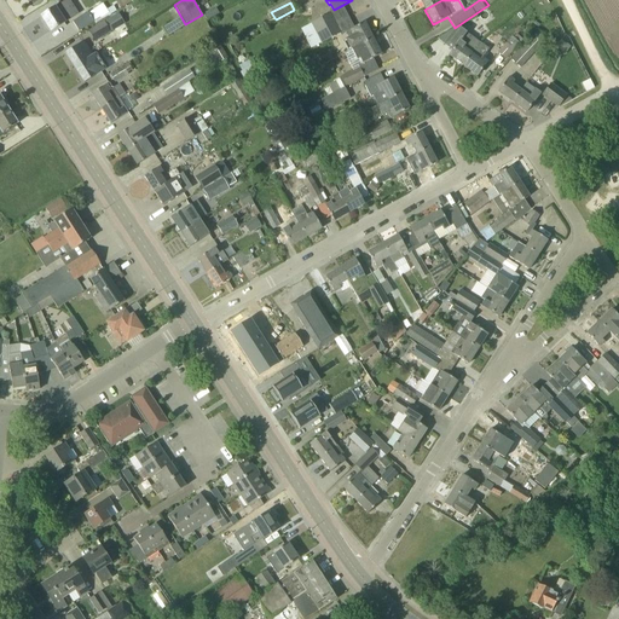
[(55,7),(51,10),(41,16),(51,32),(61,25),(70,19),(73,22),(79,30),(87,25),(88,27),(116,11),(113,5),(108,9),(105,10),(102,5),(88,13),(87,12),(77,18),(70,7),(65,11),(61,4),(55,9),(55,7)]
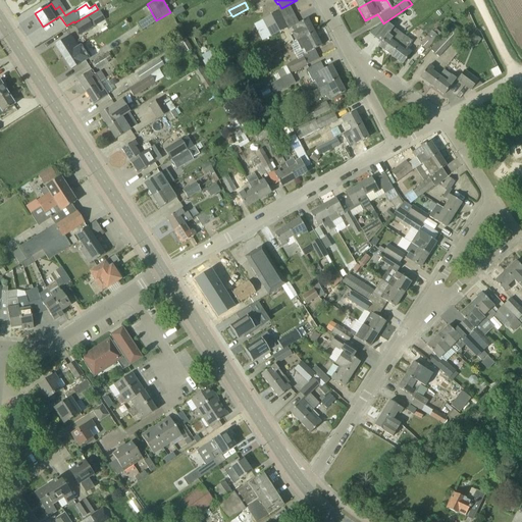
[(410,19),(414,11),(409,8),(404,15),(410,19)]
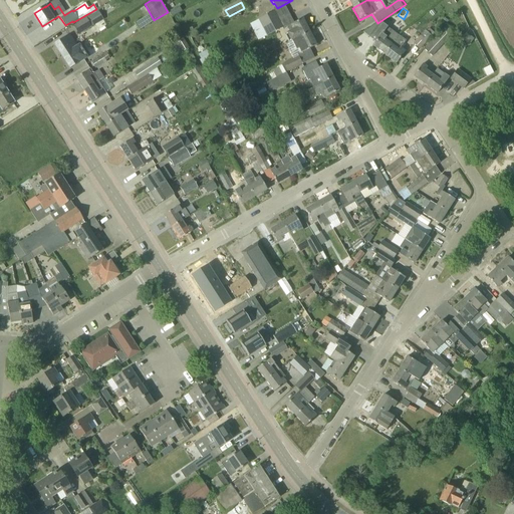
[(103,19),(98,11),(73,26),(78,34),(103,19)]
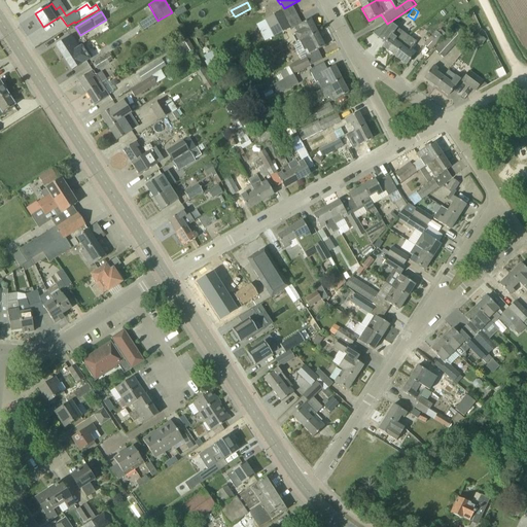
[(269,29),(285,21),(281,12),(265,21),(269,29)]
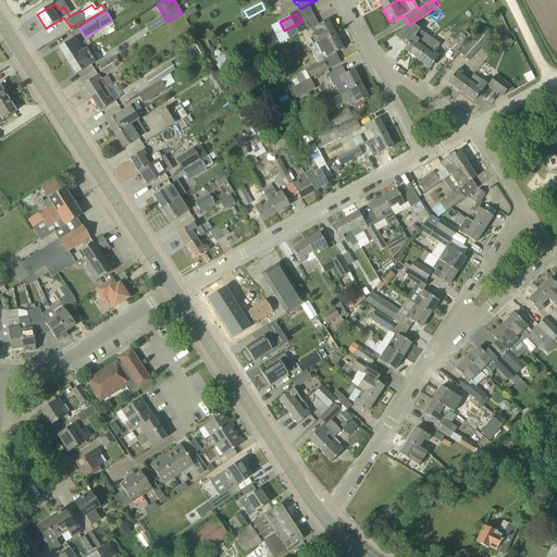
[(327,21),(311,29),(313,35),(308,37),(313,47),(316,45),(335,35),(327,21)]
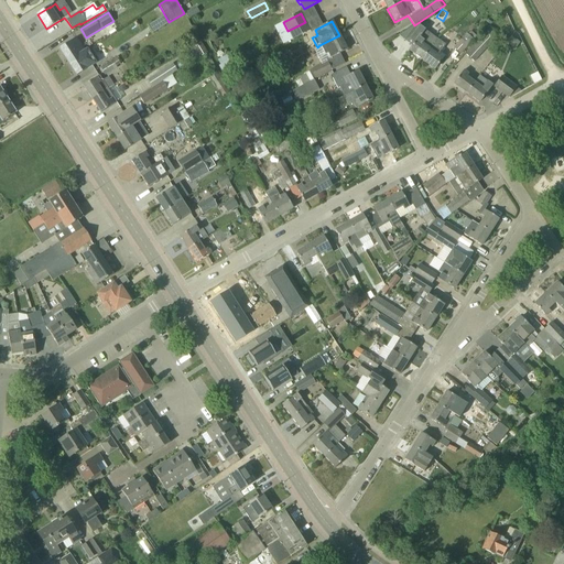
[(292,39),(310,30),(305,22),(288,31),(292,39)]
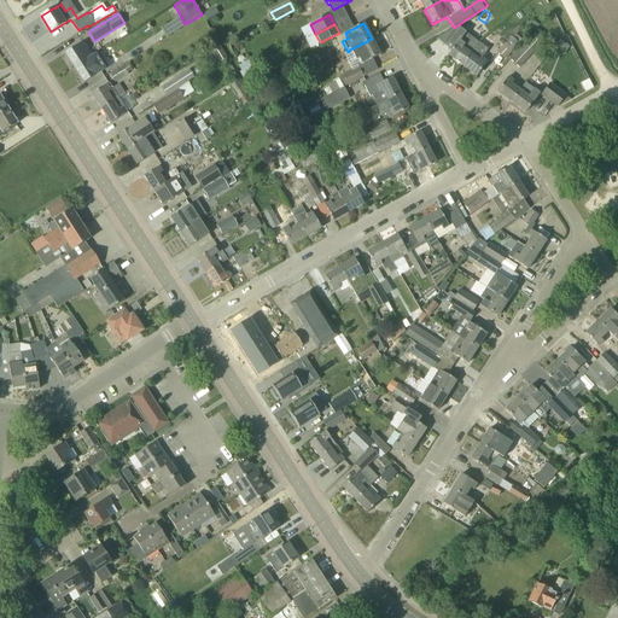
[(450,34),(443,44),(449,48),(452,51),(448,56),(461,65),(479,42),(456,27),(450,34)]
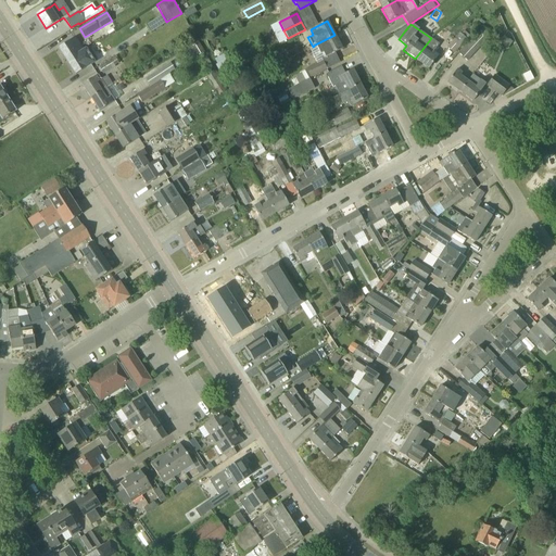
[(491,35),(481,27),(476,33),(478,35),(472,40),(471,39),(458,52),(467,61),(491,35)]
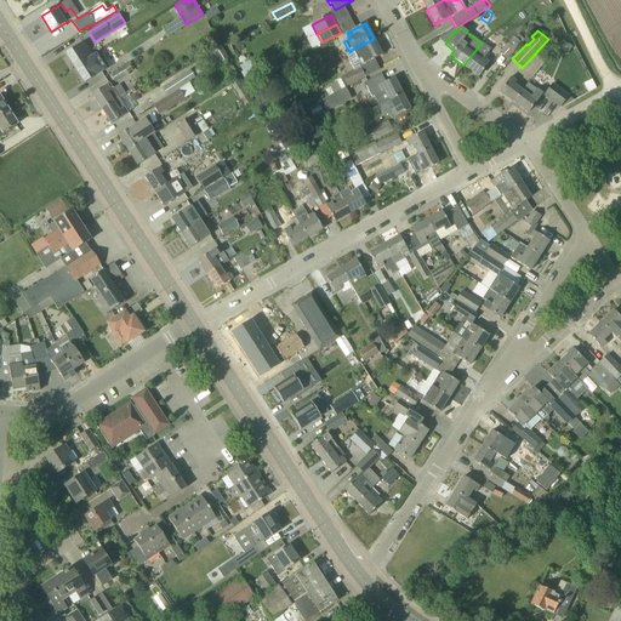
[(524,40),(518,34),(514,38),(513,36),(499,53),(506,60),(524,40)]
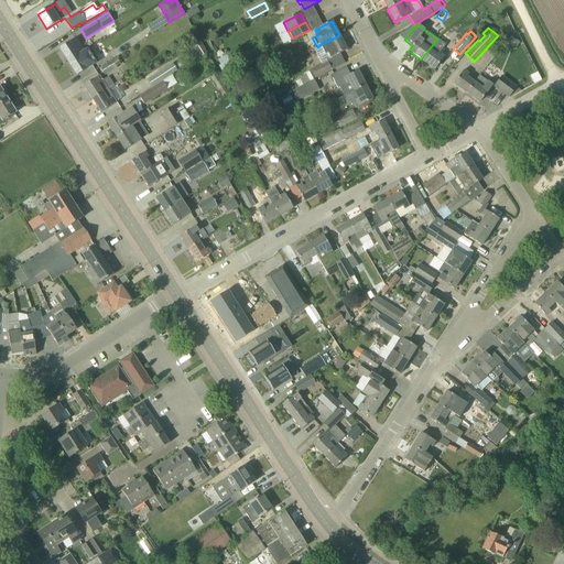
[(117,32),(110,35),(114,43),(120,39),(117,32)]
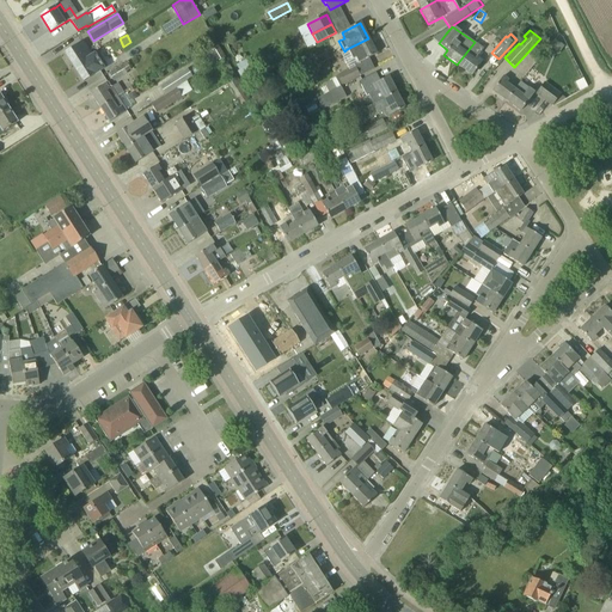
[(457,65),(471,75),(478,66),(482,61),(477,57),(488,43),(481,37),(476,43),(475,42),(457,65)]
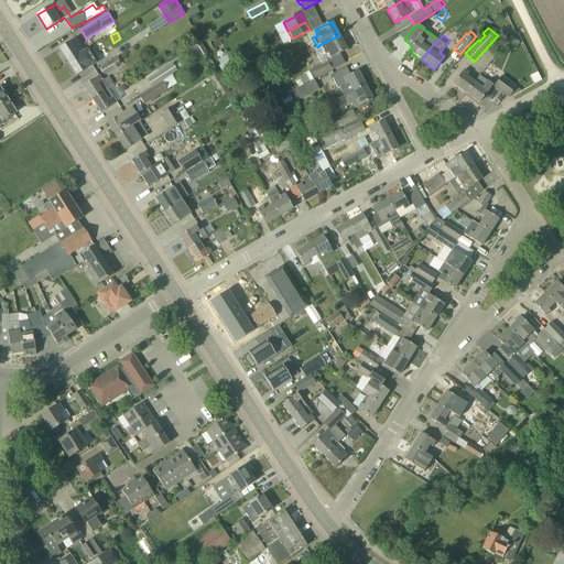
[(329,58),(346,50),(339,35),(320,45),(324,54),(326,53),(329,58)]
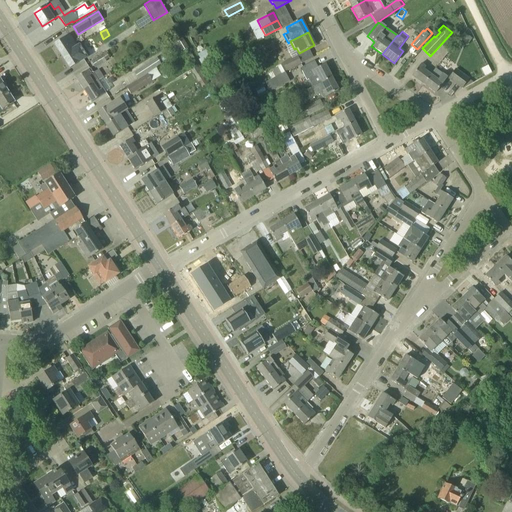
[(76,46),(71,39),(68,35),(62,39),(53,44),(61,56),(76,46)]
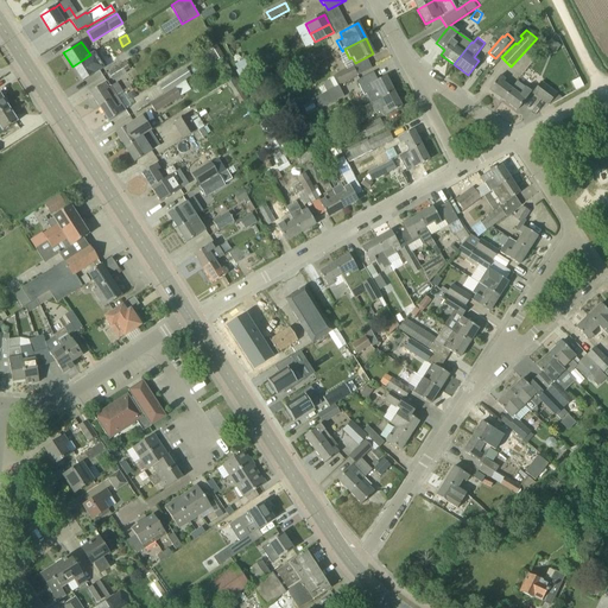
[(96,51),(90,55),(73,67),(82,82),(93,75),(106,65),(96,51)]
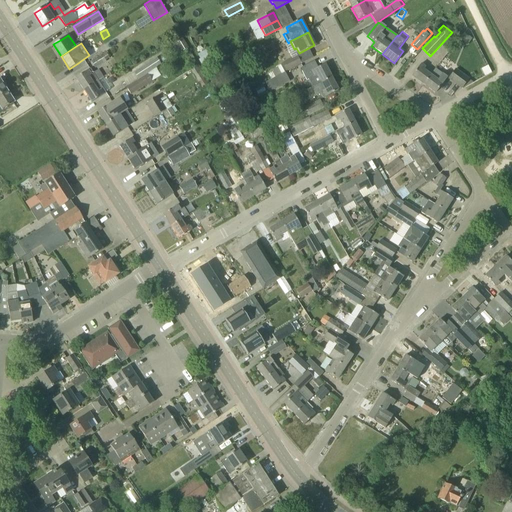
[(226,49),(221,52),(224,59),(230,56),(226,49)]
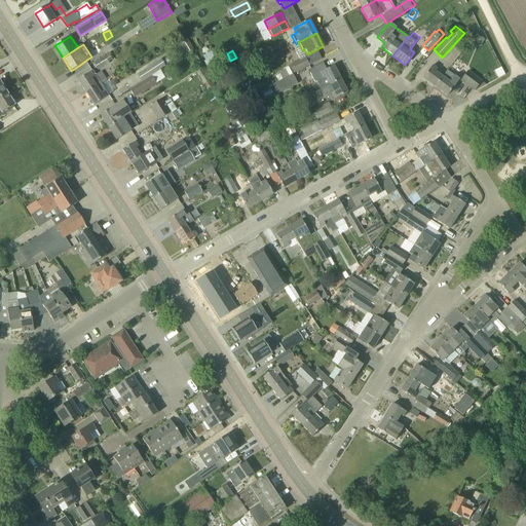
[(112,60),(108,53),(94,64),(98,70),(109,63),(108,62),(112,60)]
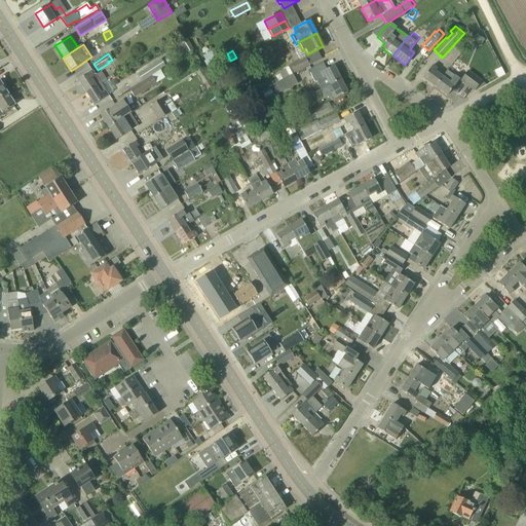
[(268,76),(272,84),(292,75),(292,74),(309,66),(309,65),(308,65),(304,57),(305,55),(299,59),(300,60),(290,65),(291,66),(288,67),(276,73),(277,76),(273,78),(271,74),(268,76)]
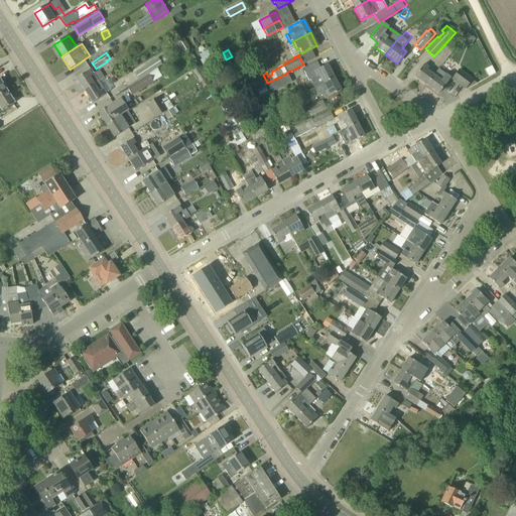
[(157,69),(159,68),(162,66),(161,65),(168,59),(165,55),(158,59),(157,58),(134,74),(139,81),(157,69)]
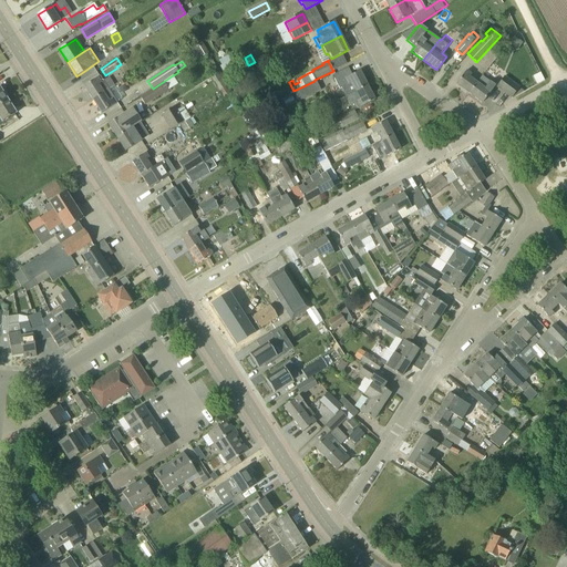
[(338,101),(367,85),(359,71),(352,75),(348,68),(333,75),(334,78),(333,79),(339,90),(341,89),(346,96),(338,101)]
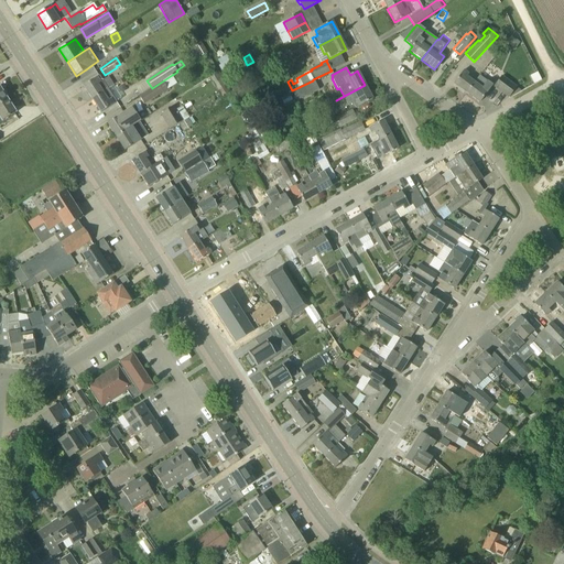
[(474,83),(466,77),(468,74),(464,71),(453,84),(466,94),(474,83)]
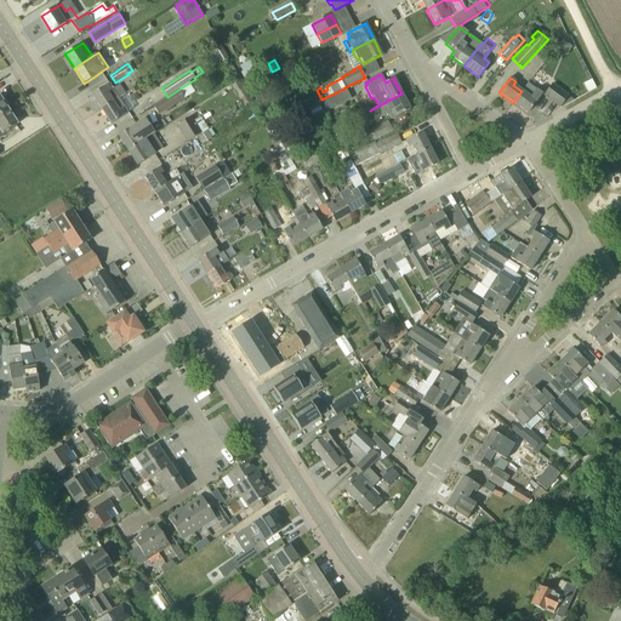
[(252,100),(240,79),(232,85),(244,106),(252,100)]
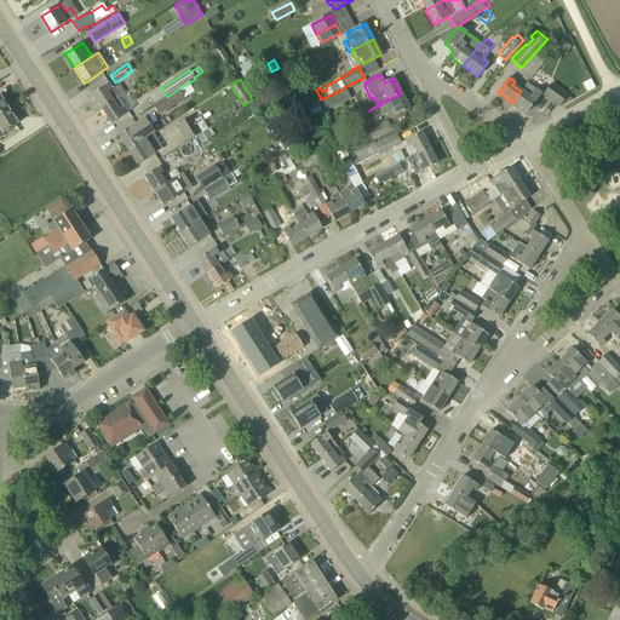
[(189,82),(167,97),(153,107),(159,115),(184,99),(183,98),(194,91),(189,82)]
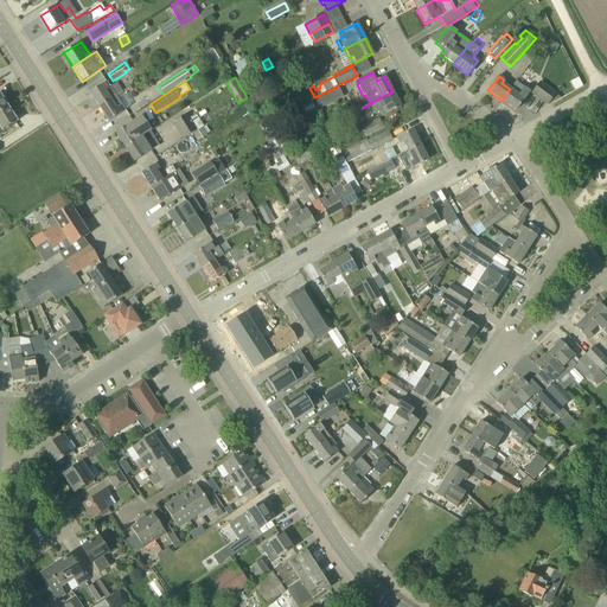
[(98,107),(122,91),(116,82),(110,87),(107,82),(89,93),(98,107)]
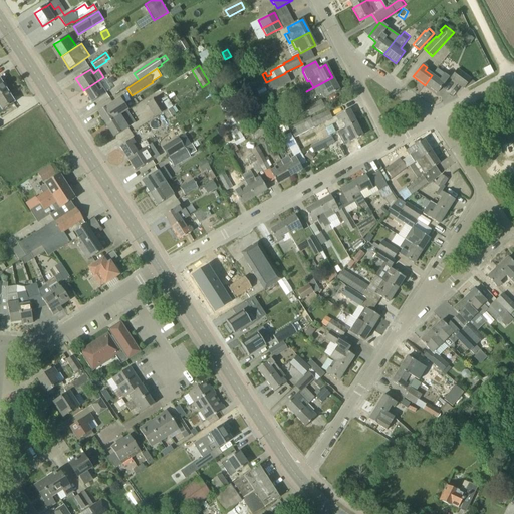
[(425,85),(436,93),(448,77),(437,69),(432,75),(425,85)]
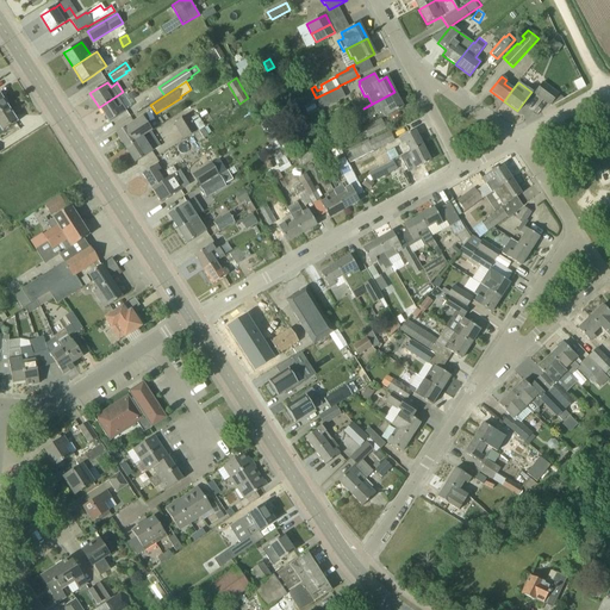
[(564,99),(542,83),(534,94),(551,106),(564,99)]
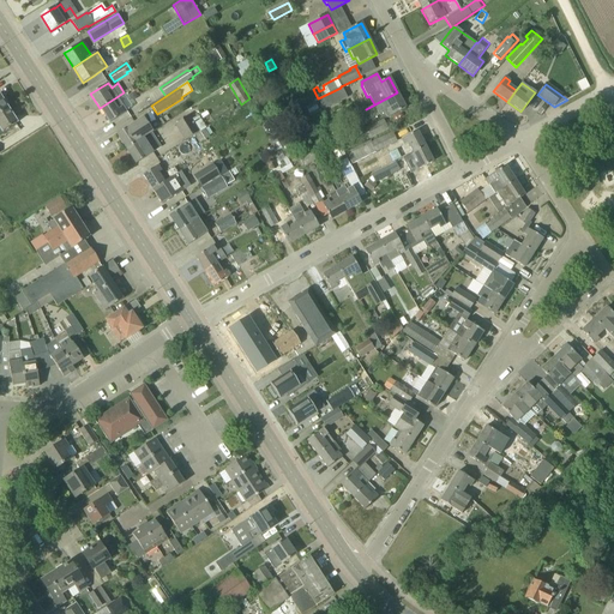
[(341,88),(318,98),(324,109),(347,97),(341,88)]
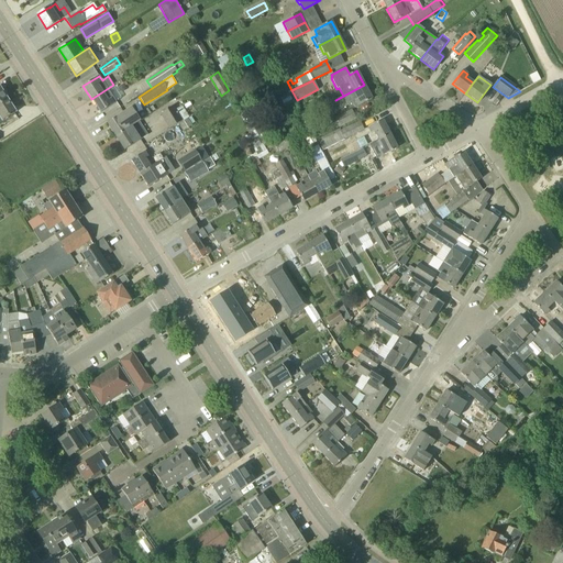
[(91,99),(100,113),(117,102),(116,102),(122,98),(113,85),(91,99)]
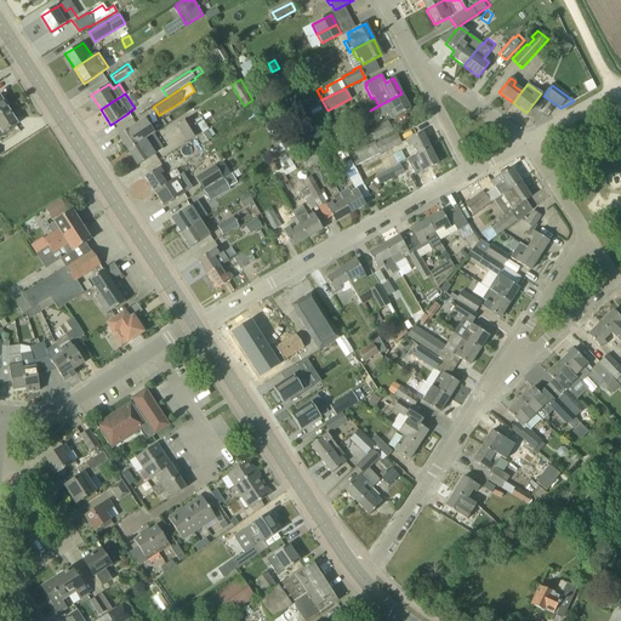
[(370,110),(375,120),(388,113),(391,119),(410,109),(402,93),(370,110)]
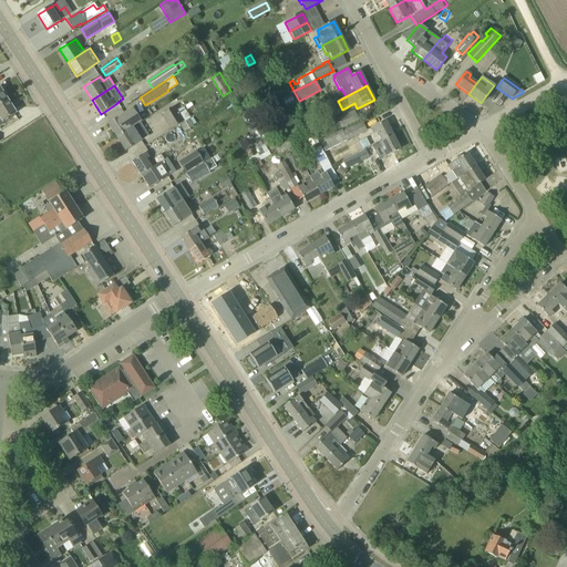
[(0,105),(0,123),(2,122),(2,123),(7,120),(16,113),(8,101),(0,105)]
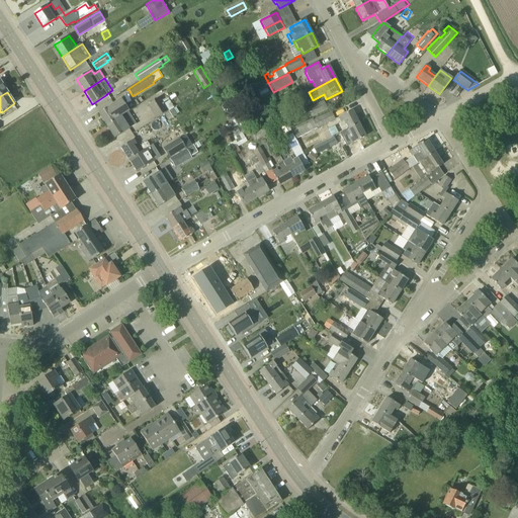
[(159,97),(147,105),(156,119),(157,118),(164,114),(168,112),(168,111),(162,101),(159,97)]
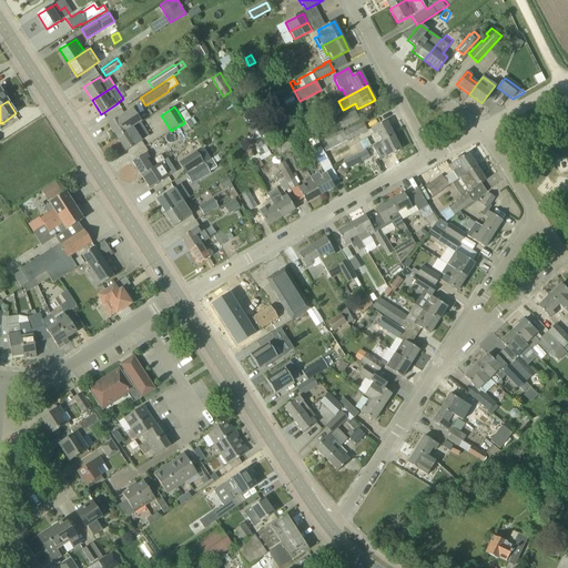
[(141,122),(132,109),(108,124),(117,138),(141,122)]
